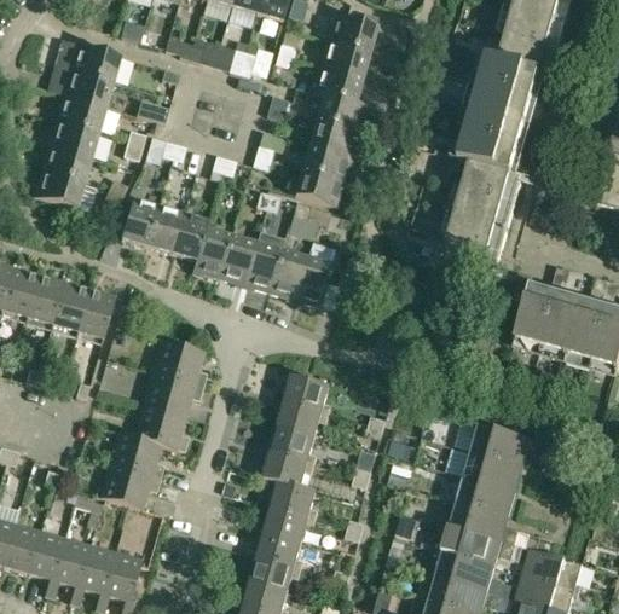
[(233,0),(231,7),(256,15),(260,0),(233,0)]
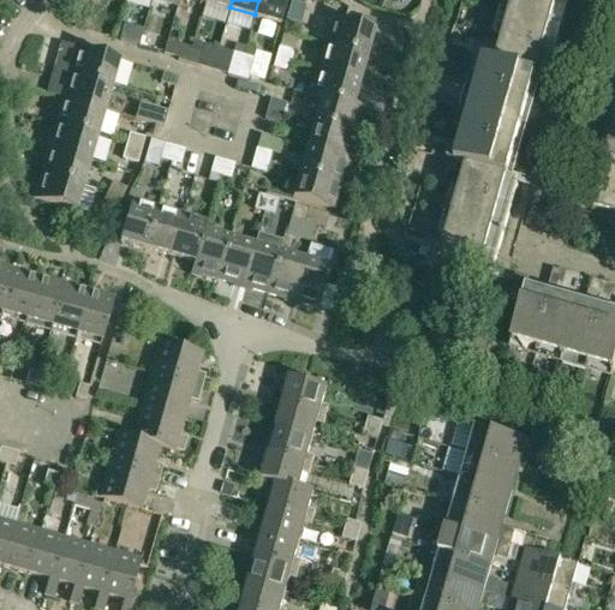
[(280,22),(286,0),(258,0),(255,15),(280,22)]
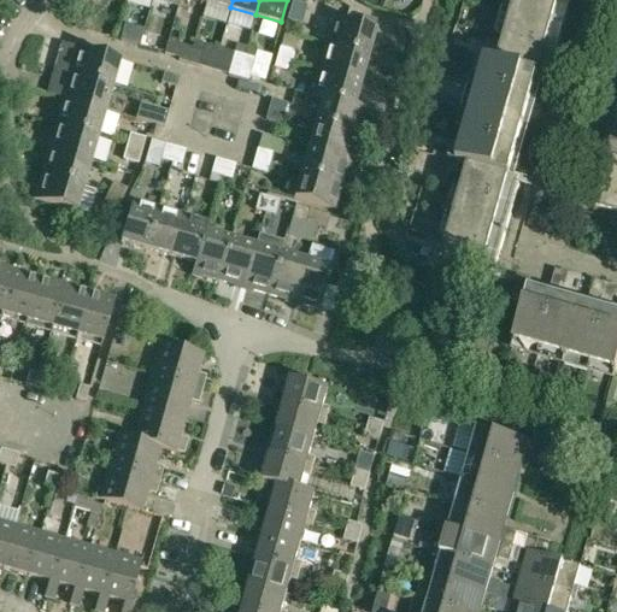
[(439,263),(493,278),(522,176),(509,172),(538,72),(550,76),(570,0),(513,0),(497,60),(485,57),(456,159),(468,163),(439,263)]
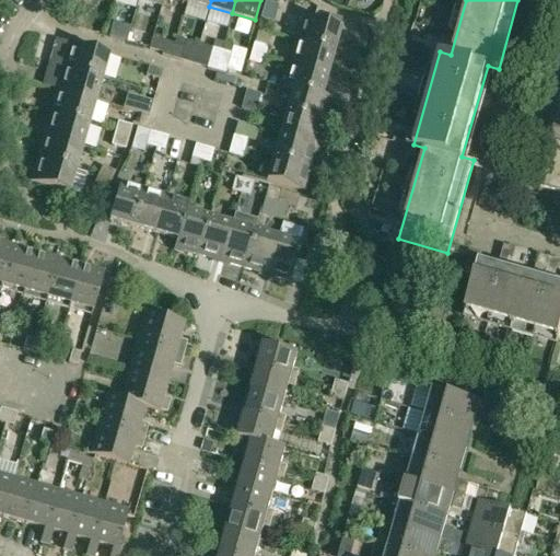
[(529,0),(527,9),(541,12),(545,1),(541,0),(529,0)]
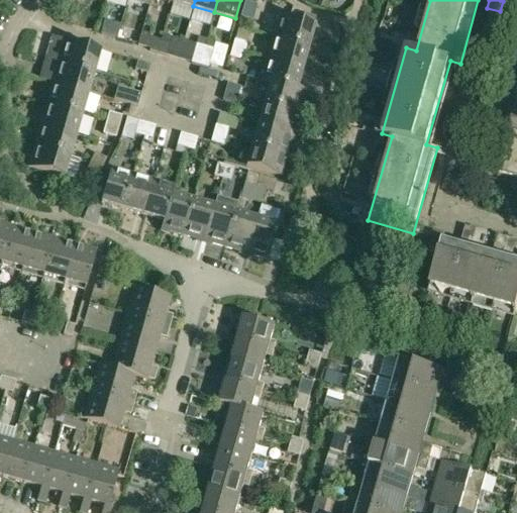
[(487,8),(483,18),(497,22),(500,11),(487,8)]
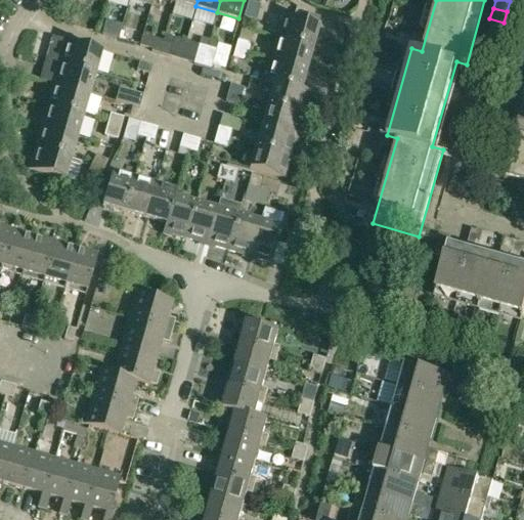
[(308,11),(305,19),(284,13),(277,35),(312,45),(317,23),(316,23),(319,13),(308,11)]
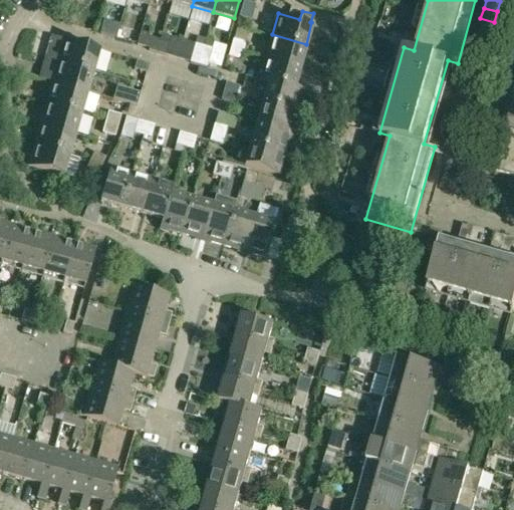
[(477,29),(474,39),(488,43),(491,33),(477,29)]
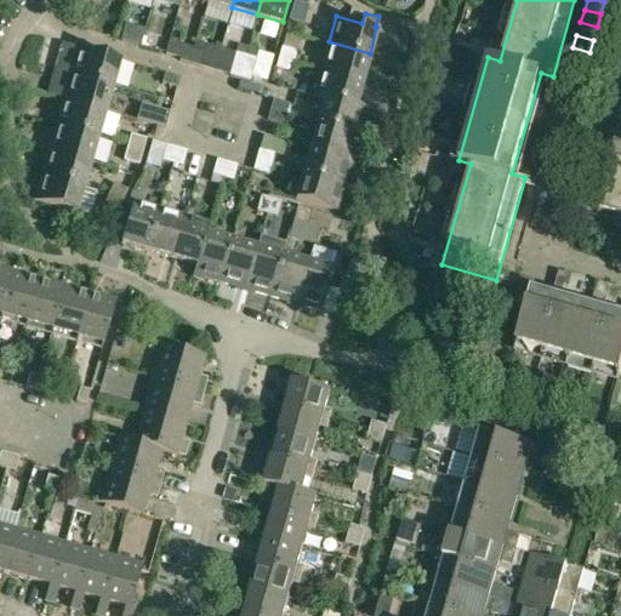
[(169,38),(165,51),(180,55),(180,57),(191,61),(194,46),(169,38)]
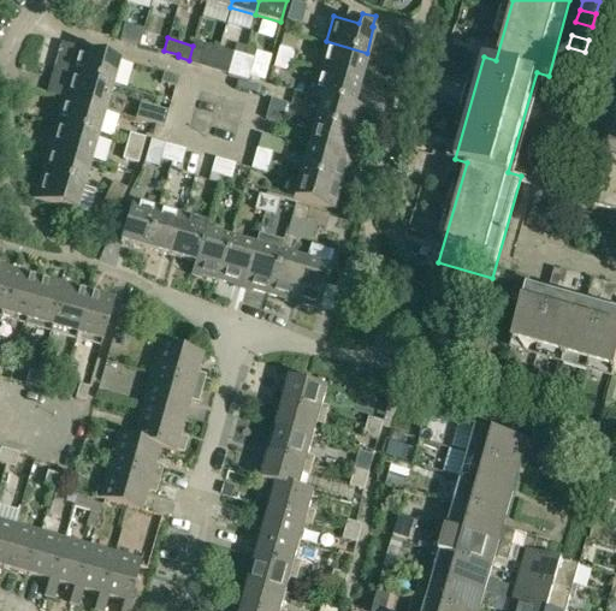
[(112,83),(119,57),(77,45),(77,46),(64,41),(61,51),(58,53),(53,66),(112,83)]
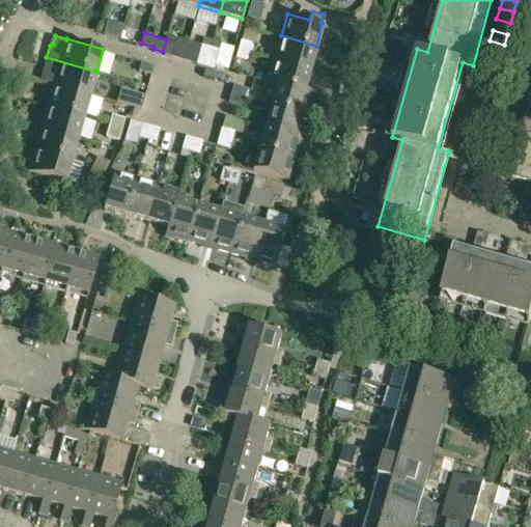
[(281,35),(275,57),(310,67),(316,46),(281,35)]
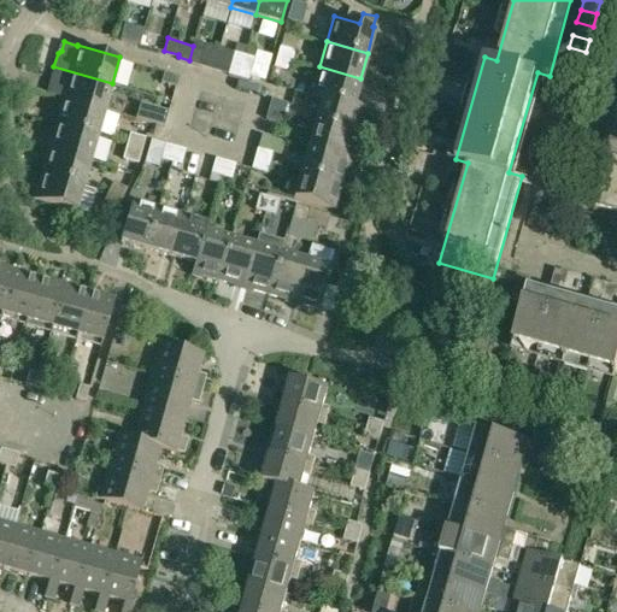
[(213,68),(219,46),(204,42),(203,48),(199,63),(213,68)]
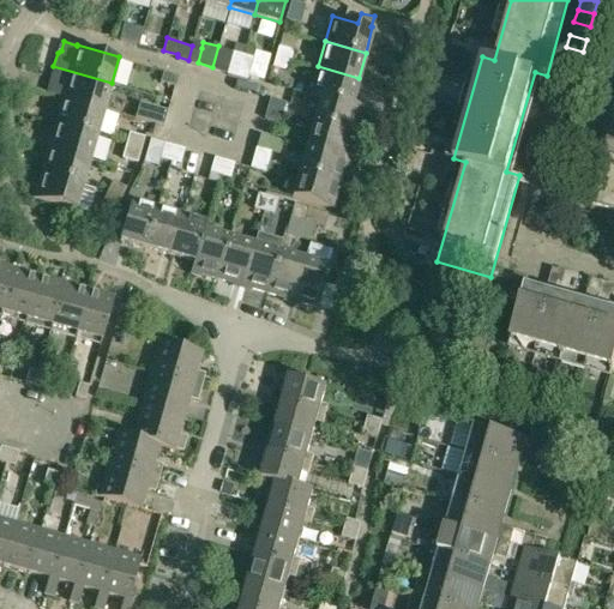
[(278,44),(275,54),(290,59),(293,48),(278,44)]
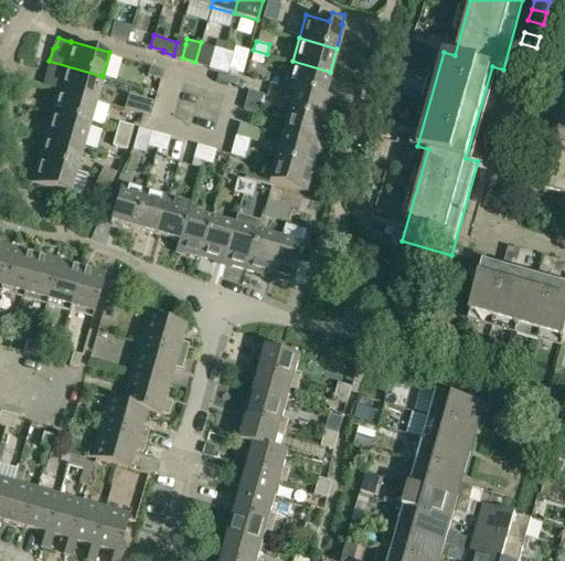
[(185,44),(177,42),(173,55),(182,57),(185,44)]
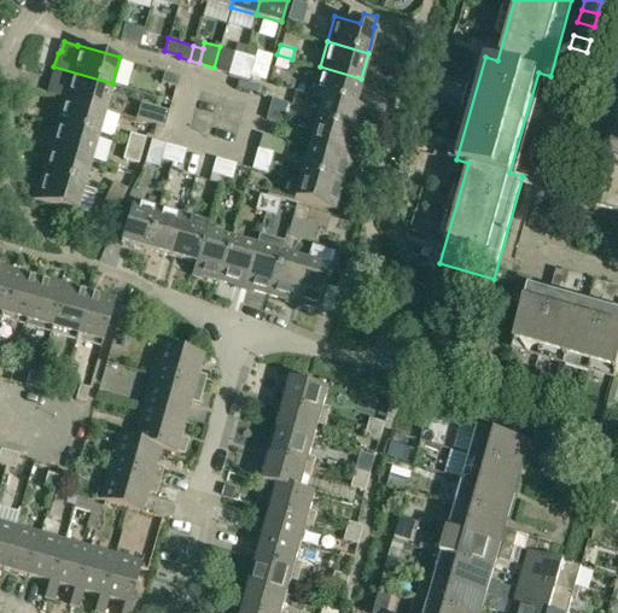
[(220,46),(214,68),(228,73),(234,50),(220,46)]
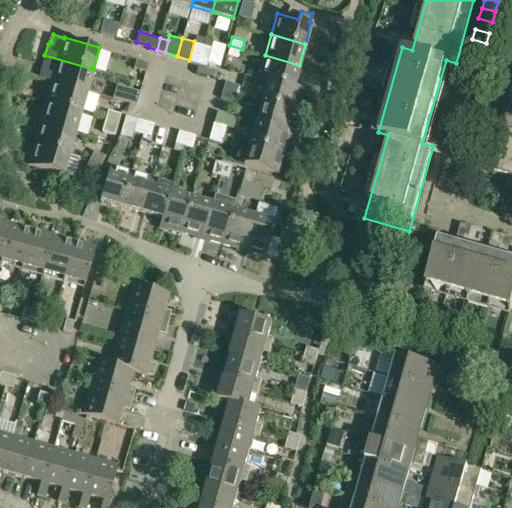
[(472,39),(469,50),(483,54),(486,43),(472,39)]
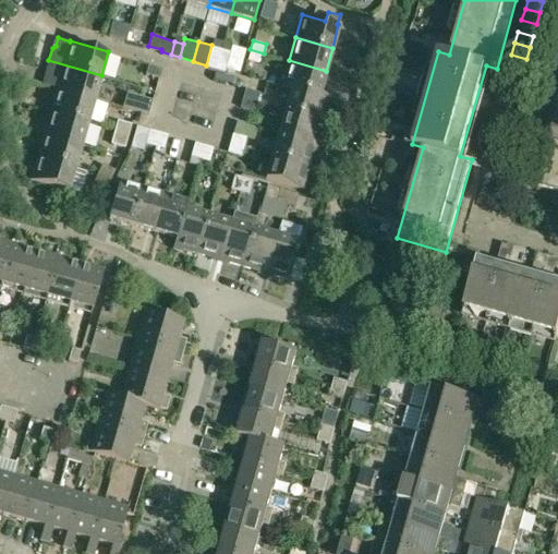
[(230,50),(226,68),(239,71),(245,48),(231,44),(230,50)]
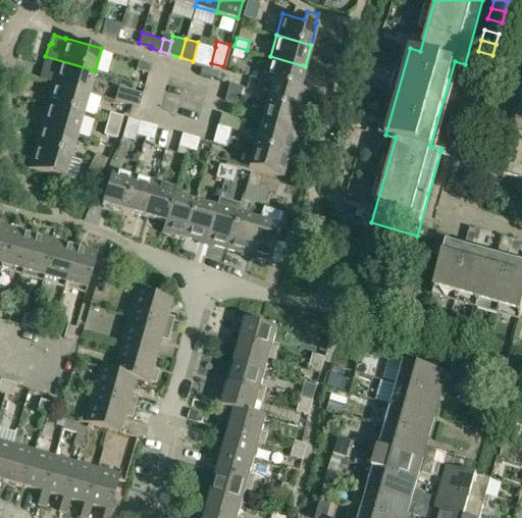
[(198,42),(193,61),(202,63),(207,45),(198,42)]
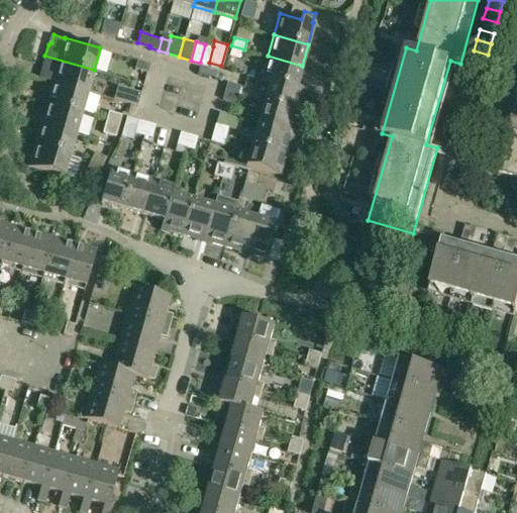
[(213,46),(205,44),(200,63),(208,65),(209,63),(213,46)]
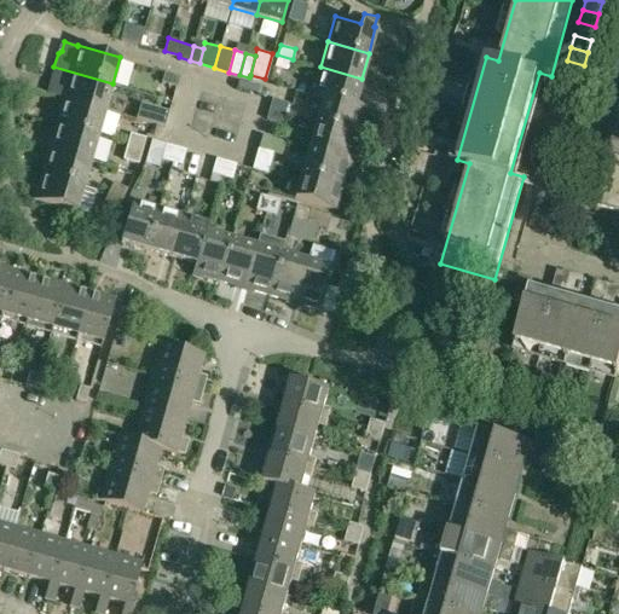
[(277,54),(275,64),(289,69),(293,59),(277,54)]
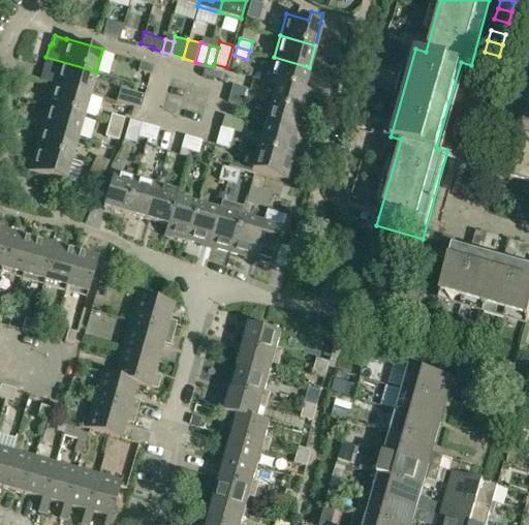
[(90,92),(96,71),(45,57),(42,68),(44,71),(42,79),(90,92)]
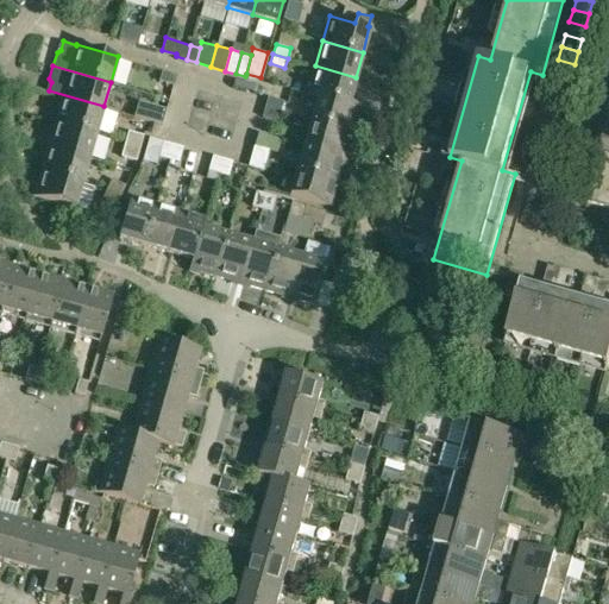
[(315,65),(308,90),(358,105),(359,104),(349,101),(356,77),(315,65)]
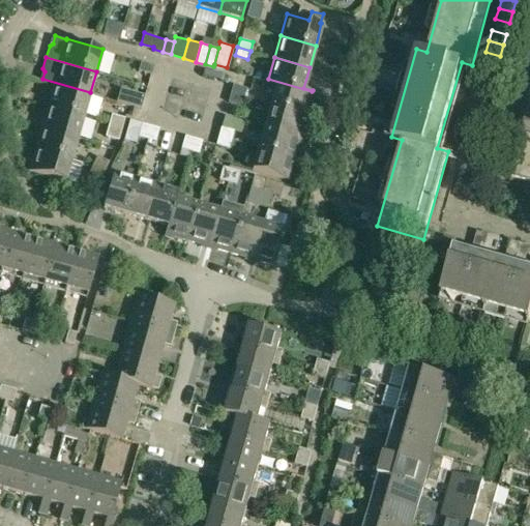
[(153,63),(141,59),(138,68),(151,72),(153,63)]
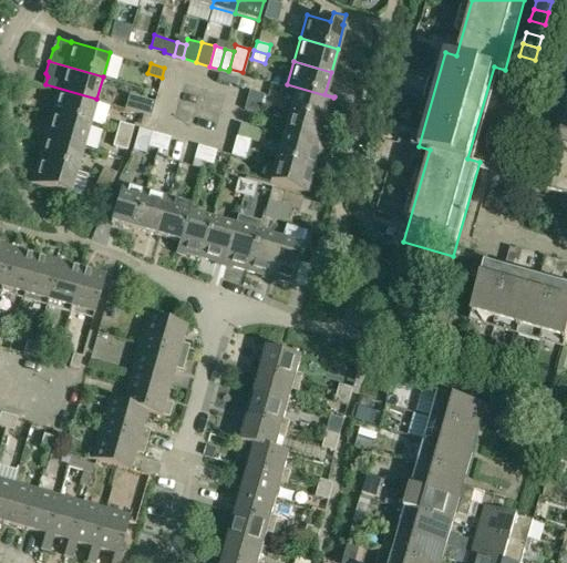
[(393,89),(408,93),(410,83),(397,80),(393,89)]
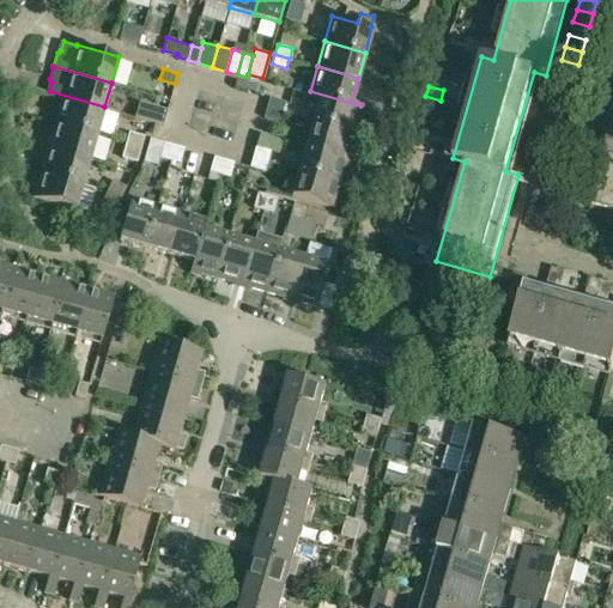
[(62,96),(55,120),(97,133),(104,107),(49,91),(62,96)]
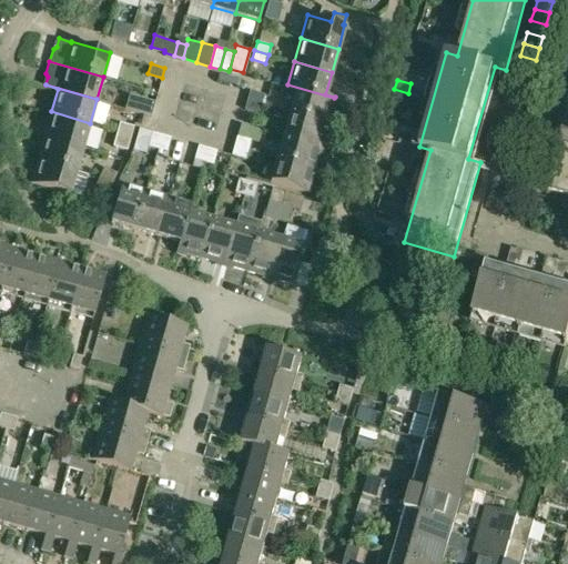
[(296,89),(291,110),(328,121),(334,98),(287,84),(287,87),(296,89)]
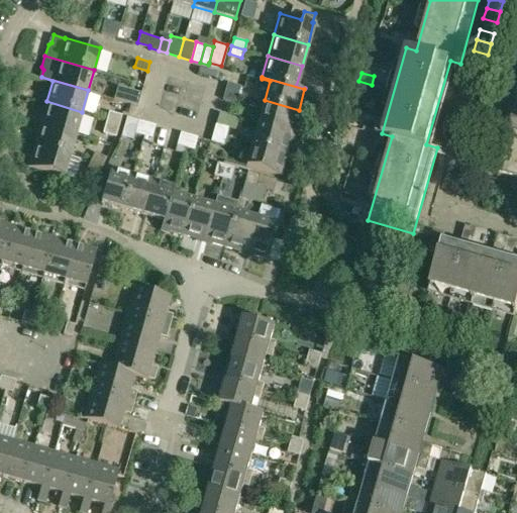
[(457,78),(454,91),(464,94),(469,81),(457,78)]
